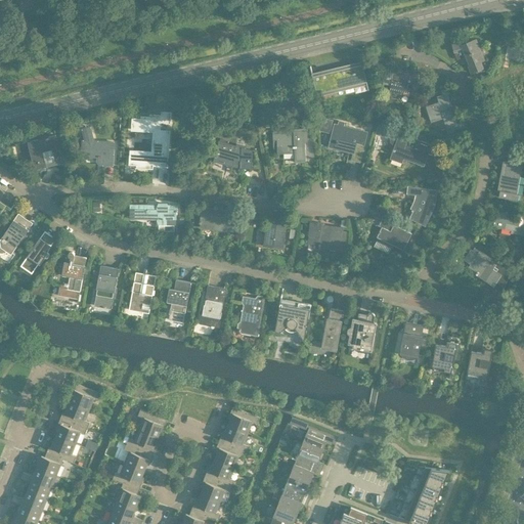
[(471,74),(483,70),(480,62),(484,60),(475,40),(465,44),(464,43),(451,45),(453,53),(465,51),(470,67),(469,68),(471,74)]
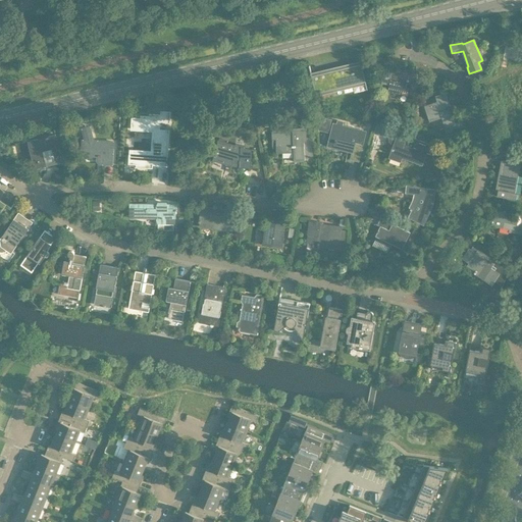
[(510,68),(511,61),(521,63),(521,46),(505,44),(501,67),(510,68)]
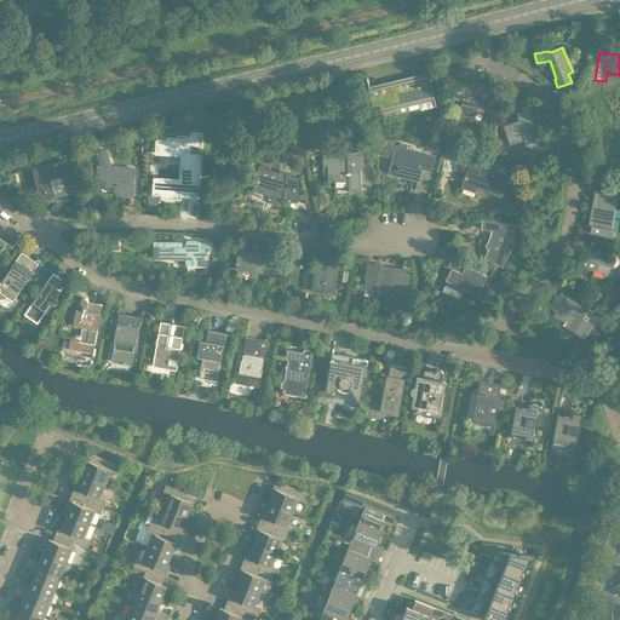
[(429,76),(369,90),(374,112),(434,97),(429,76)]
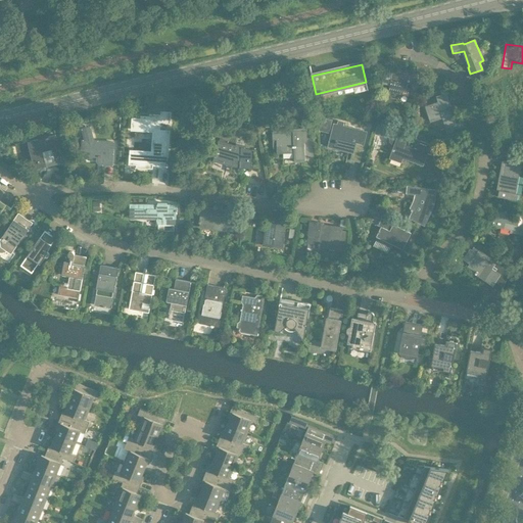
[(419,85),(419,70),(400,70),(392,69),(390,81),(386,80),(384,89),(389,90),(388,92),(402,95),(402,92),(410,93),(412,85),(419,85)]
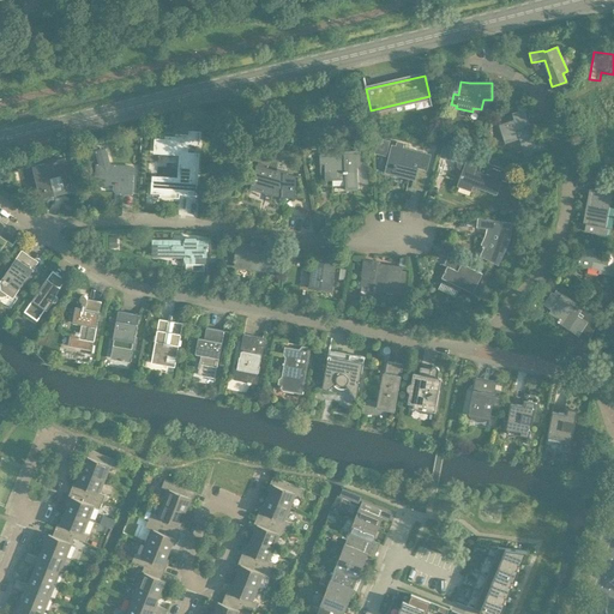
[(524,154),(542,149),(540,138),(534,140),(524,110),(511,115),(513,120),(499,125),(505,143),(519,138),(524,154)]
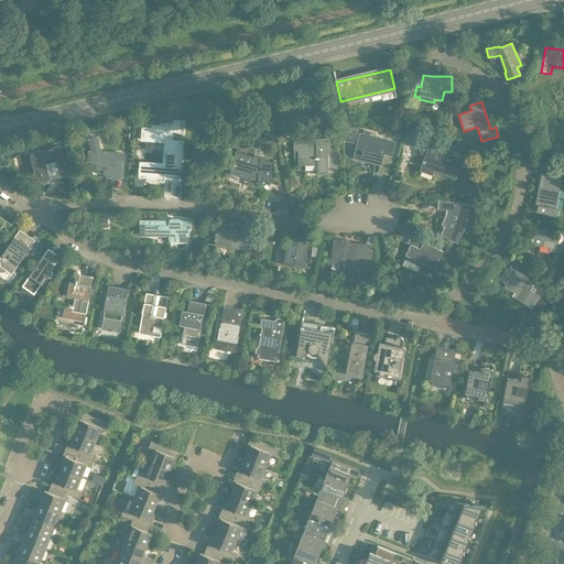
[(139,163),(138,177),(147,179),(147,180),(145,181),(164,182),(164,179),(165,176),(180,177),(180,180),(181,181),(183,140),(173,139),(173,132),(184,132),(184,120),(173,119),(173,123),(161,122),(161,123),(161,125),(151,125),(151,126),(151,127),(142,127),(141,139),(166,140),(164,165),(139,163)]
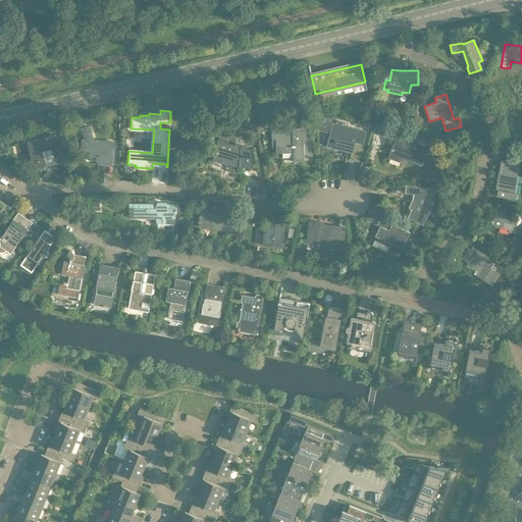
[(373,134),(381,137),(381,135),(382,134),(382,133),(383,132),(384,131),(385,129),(387,128),(388,128),(389,127),(390,124),(377,119),(373,134)]
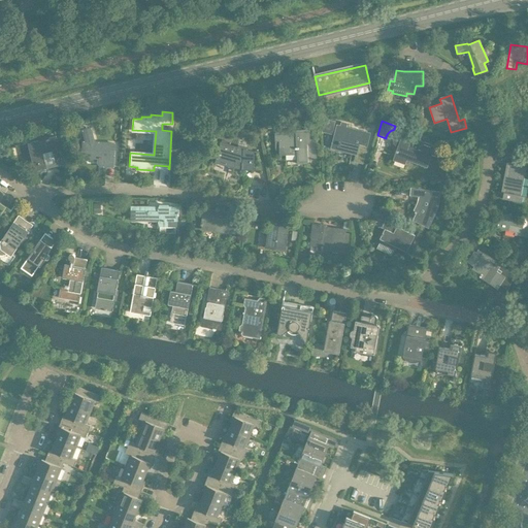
[(337,125),(332,143),(338,145),(337,150),(352,154),(356,155),(354,161),(355,161),(362,163),(363,163),(370,133),(348,128),(348,124),(341,123),(340,126),(337,125)]
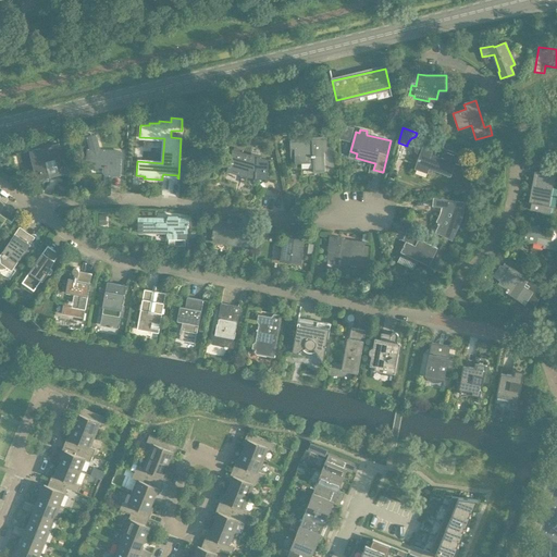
[(74,132),(74,143),(82,144),(82,138),(84,138),(84,132),(74,132)]
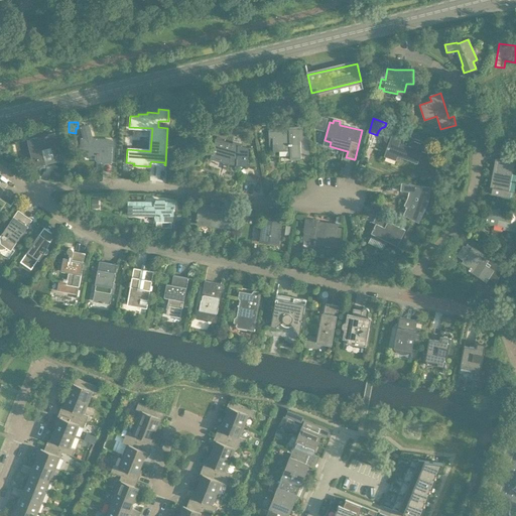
[(112,148),(112,140),(93,139),(89,125),(82,127),(85,139),(83,139),(82,143),(81,143),(81,150),(82,150),(82,154),(94,155),(94,156),(95,156),(95,159),(98,163),(112,164),(112,148)]
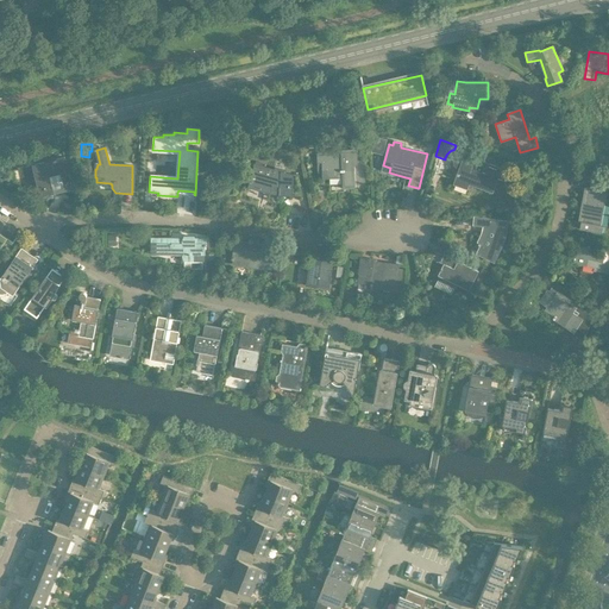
[(318,171),(319,171),(319,169),(322,169),(324,179),(343,177),(343,181),(343,188),(356,188),(356,183),(364,183),(363,161),(357,162),(357,150),(340,151),(340,152),(316,154),(318,171)]
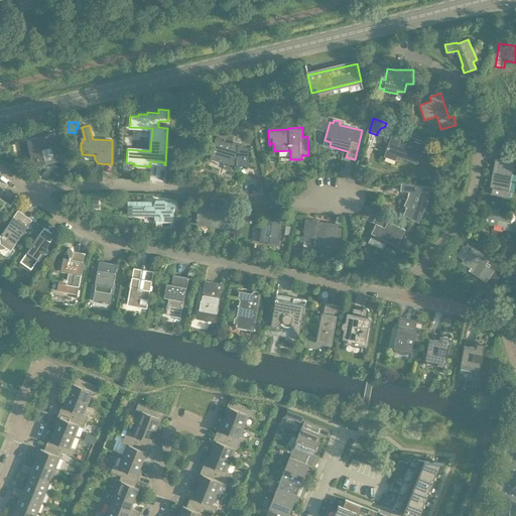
[(429,144),(428,144),(427,143),(393,131),(392,130),(391,130),(390,130),(389,131),(388,131),(387,132),(386,132),(385,133),(385,134),(384,135),(384,136),(384,137),(384,138),(384,139),(384,140),(385,140),(385,141),(386,142),(387,143),(388,143),(389,144),(388,147),(387,147),(386,148),(387,149),(385,155),(395,159),(397,155),(416,162),(421,150),(431,154),(431,152),(432,150),(432,149),(432,148),(431,147),(431,146),(430,145),(429,144)]
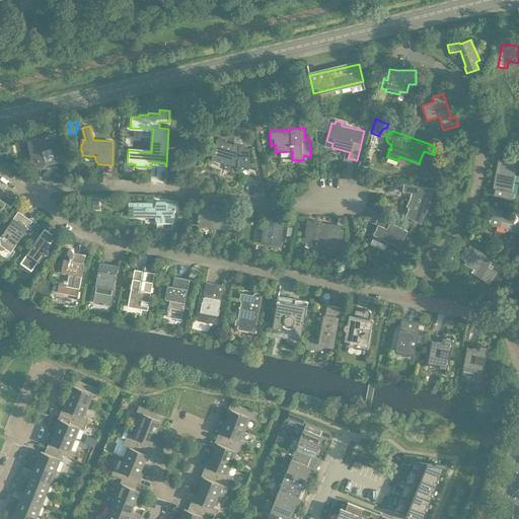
[(62,161),(60,157),(61,157),(55,134),(48,136),(49,139),(39,141),(38,138),(30,140),(30,141),(27,141),(34,168),(62,161)]
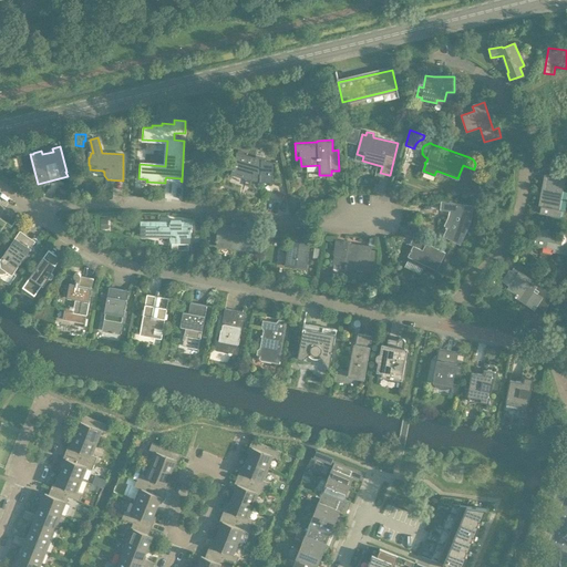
[(238,153),(233,173),(253,178),(254,174),(260,176),(260,183),(272,183),(274,163),(267,163),(267,162),(238,153)]
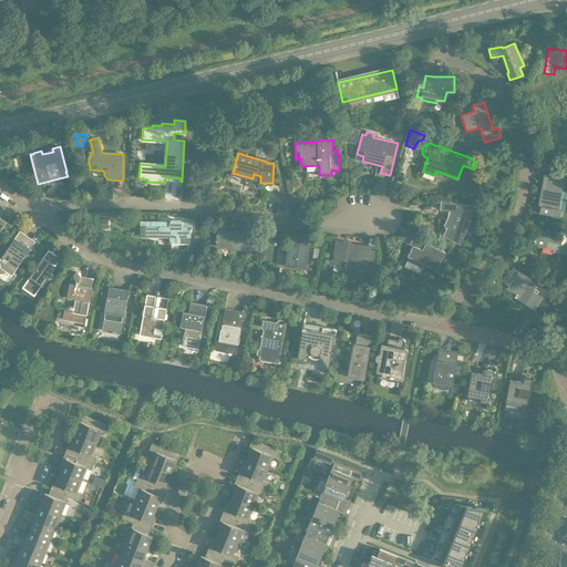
[(559,209),(566,174),(544,174),(538,206),(540,207),(539,214),(560,217),(562,209),(559,209)]
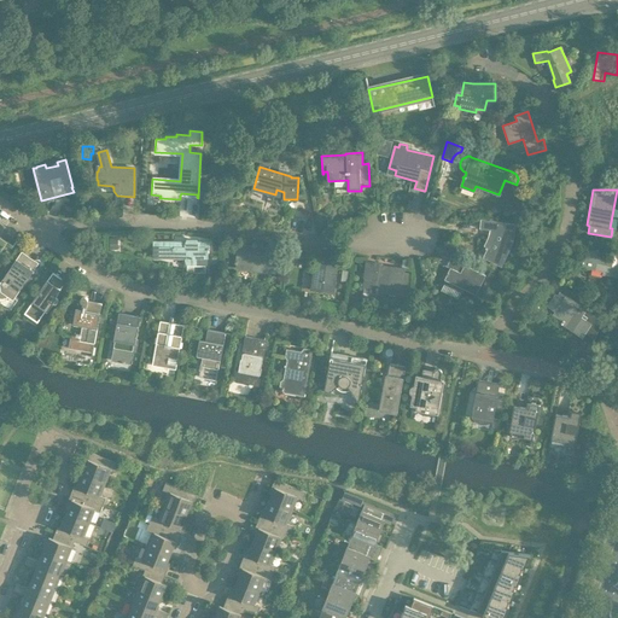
[(77,209),(77,199),(66,196),(64,204),(77,209)]
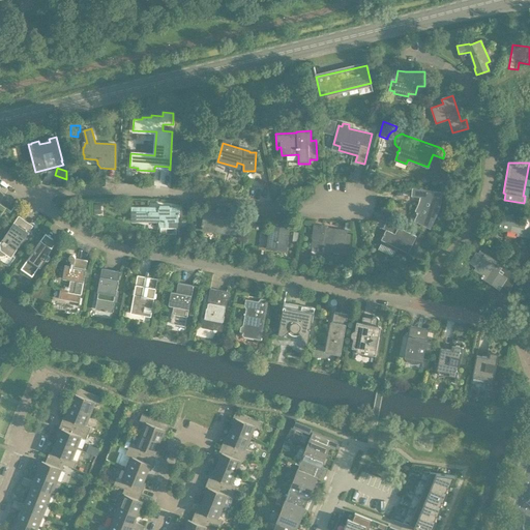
[(412,196),(420,197),(420,201),(418,205),(419,206),(417,212),(416,211),(416,213),(418,214),(419,214),(415,222),(430,229),(434,222),(429,218),(432,212),(434,213),(437,206),(438,201),(440,201),(442,193),(412,188),(412,189),(413,189),(412,196)]
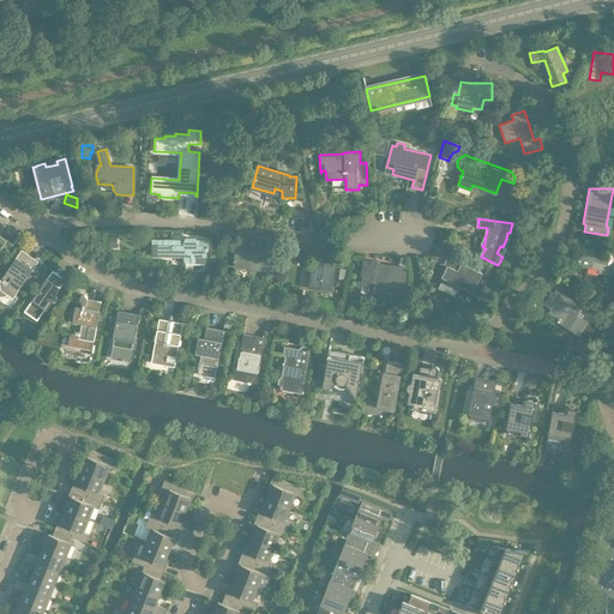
[(206,257),(206,248),(208,248),(208,241),(196,241),(196,240),(185,239),(185,242),(181,242),(181,241),(152,240),(152,233),(144,233),(144,257),(182,257),(182,262),(184,266),(203,266),(204,259),(205,259),(205,257),(206,257)]
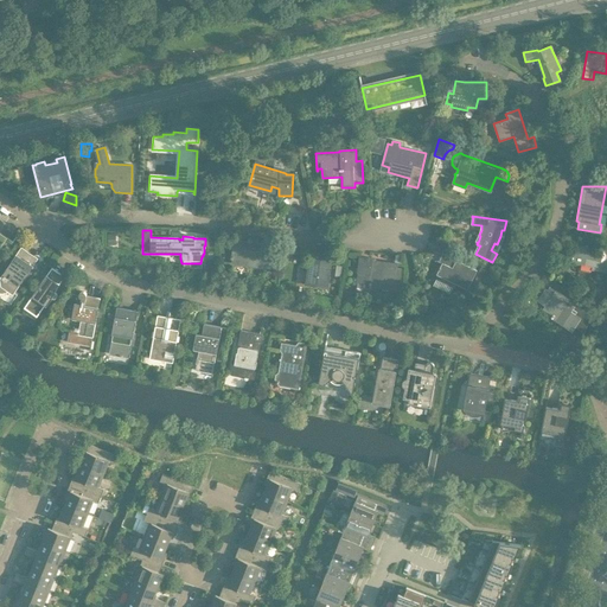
[(230,257),(229,261),(231,261),(230,264),(263,269),(264,266),(272,267),(275,247),(234,241),(231,257),(230,257)]
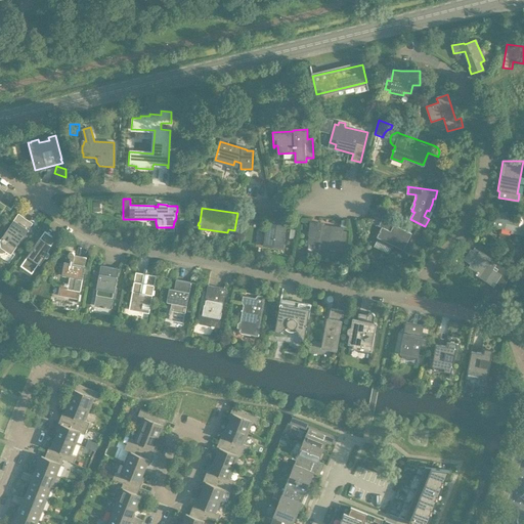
[(510,233),(523,235),(523,232),(523,217),(495,212),(493,221),(492,221),(492,224),(493,224),(492,227),(501,229),(501,228),(511,229),(510,233)]
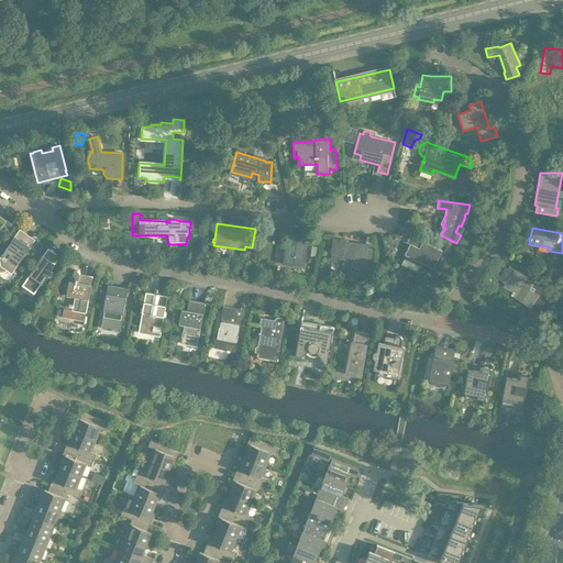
[(20,230),(19,232),(1,260),(1,262),(0,262),(0,261),(0,269),(1,271),(2,271),(3,271),(4,271),(4,269),(6,268),(11,273),(22,257),(21,257),(24,253),(23,253),(25,250),(26,251),(34,240),(31,238),(31,239),(20,230)]
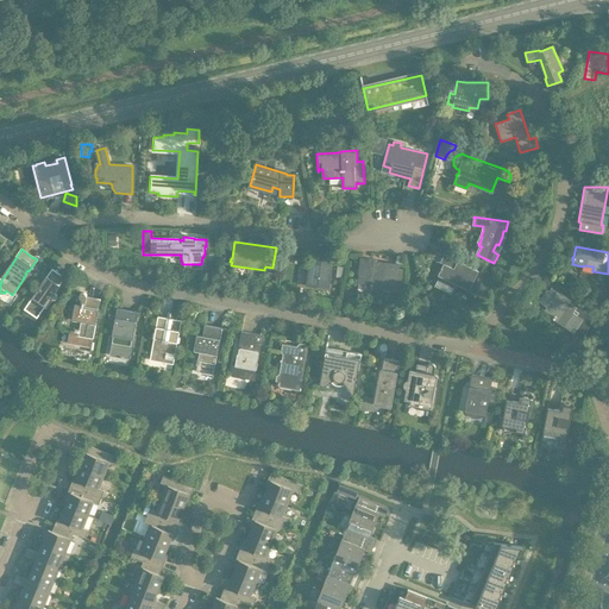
[(333,256),(312,252),(307,286),(328,289),(333,256)]
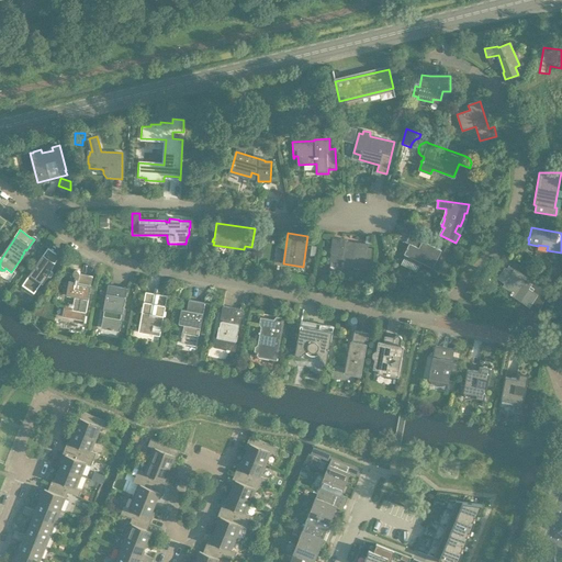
[(409,244),(407,248),(407,247),(406,250),(404,255),(405,255),(404,258),(422,267),(423,263),(433,268),(441,250),(409,235),(406,243),(409,244)]
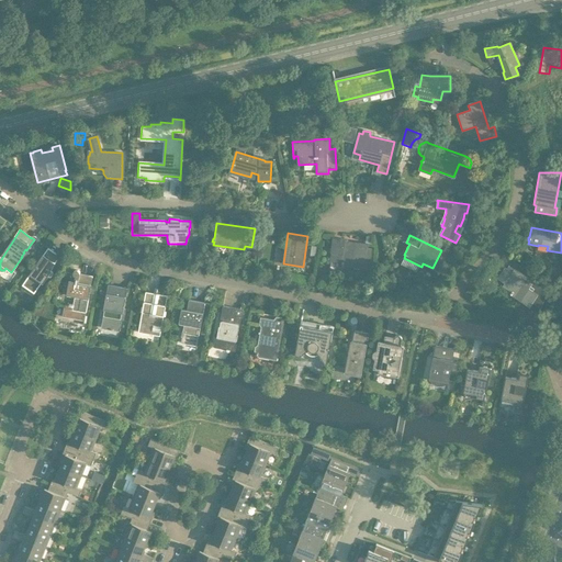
[(367,248),(355,246),(356,243),(344,242),(345,239),(334,238),(332,251),(330,260),(343,262),(341,266),(344,267),(344,265),(363,268),(364,259),(370,260),(372,249),(367,248)]
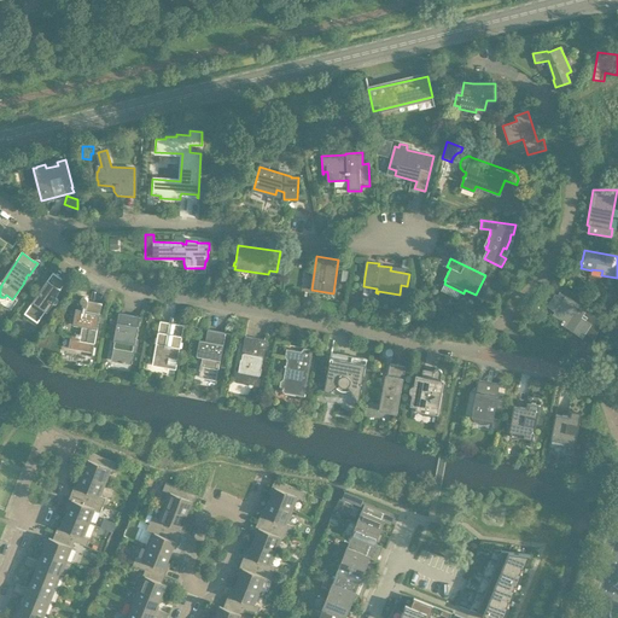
[(210,266),(210,278),(220,279),(220,266),(211,266),(210,266)]
